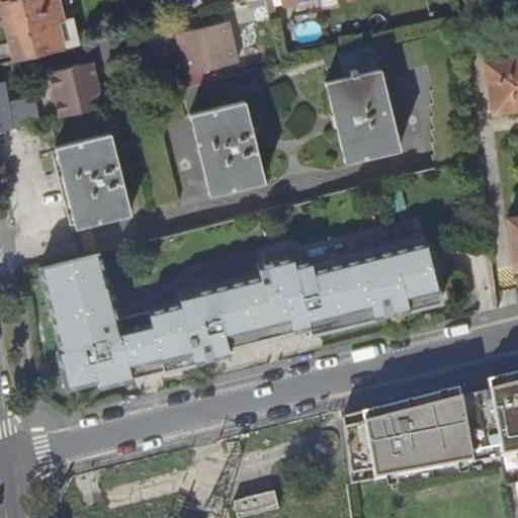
[(3,0),(1,1),(16,61),(80,46),(74,17),(64,19),(59,0),(3,0)]
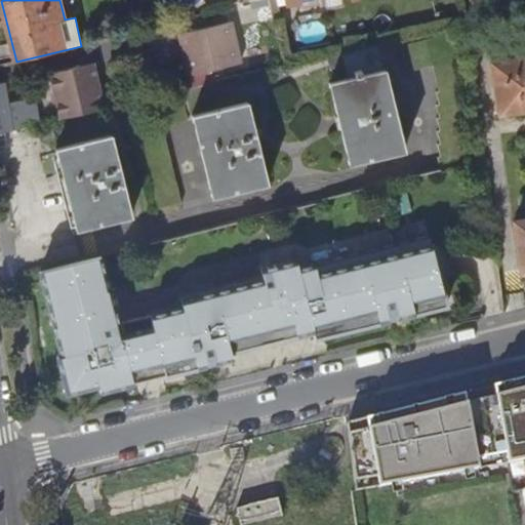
[(271,0),(248,0),(251,9),(273,4),(271,0)]
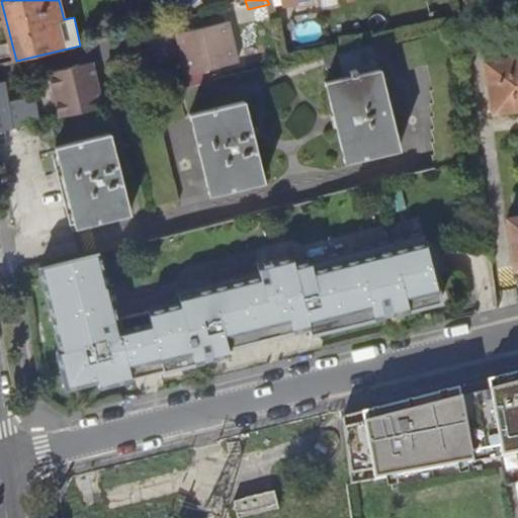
[(267,0),(269,4),(270,10),(272,17),(278,16),(275,1),(274,0),(281,0),(283,4),(298,1),(297,0),(267,0)]
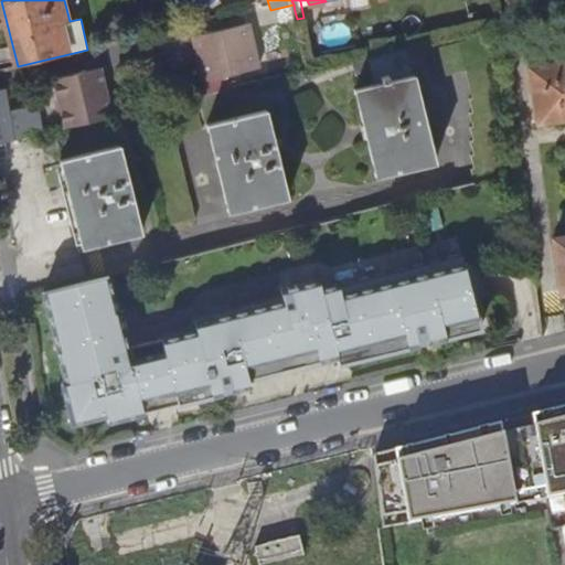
[(270,10),(272,16),(295,11),(294,4),(270,10)]
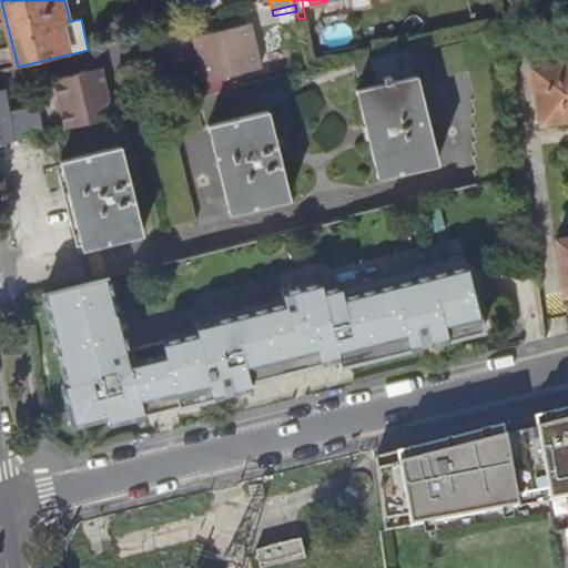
[(224,31),(235,75),(260,70),(250,26),(224,31)]
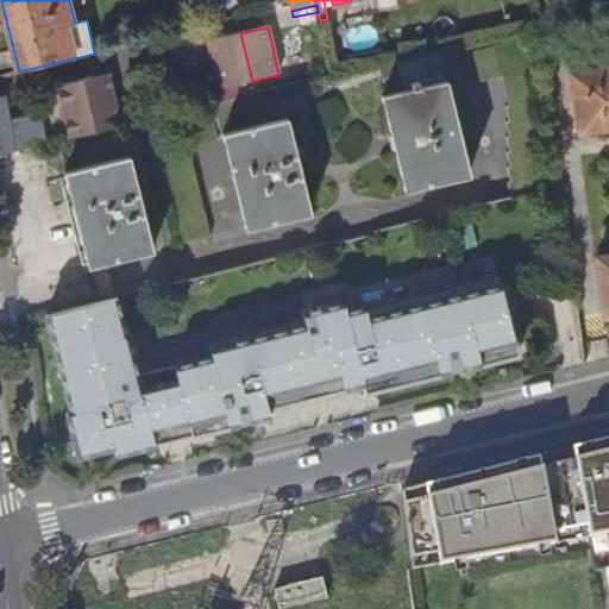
[(208,41),(219,89),(252,81),(240,33),(208,41)]
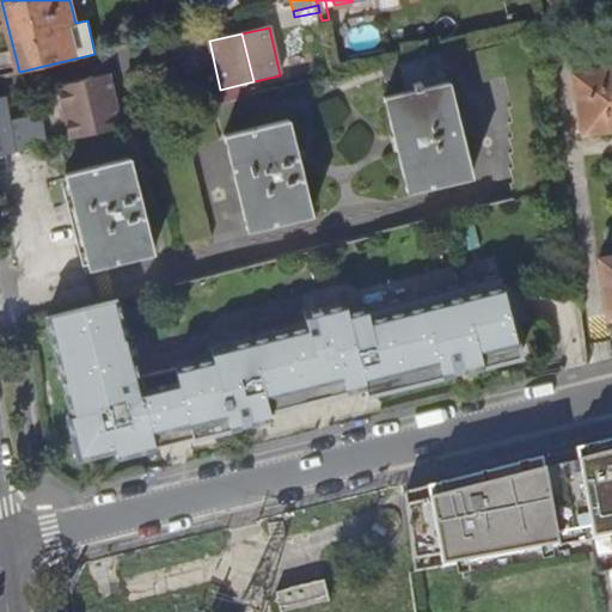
[(401,153),(410,194),(475,178),(445,50),(399,61),(407,93),(389,98),(397,138),(393,139),(397,154),(401,153)]
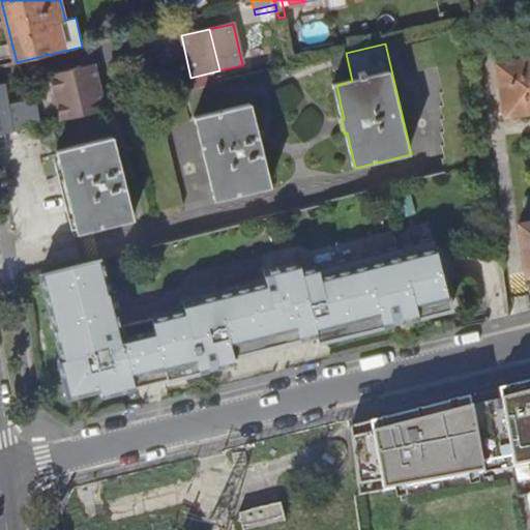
[(529,59),(498,63),(505,115),(529,111),(529,59)]
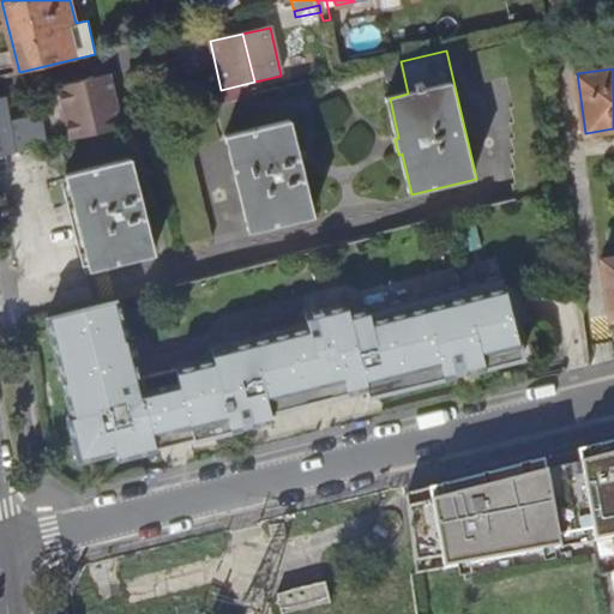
[(59,85),(72,138),(124,127),(110,74),(59,85)]
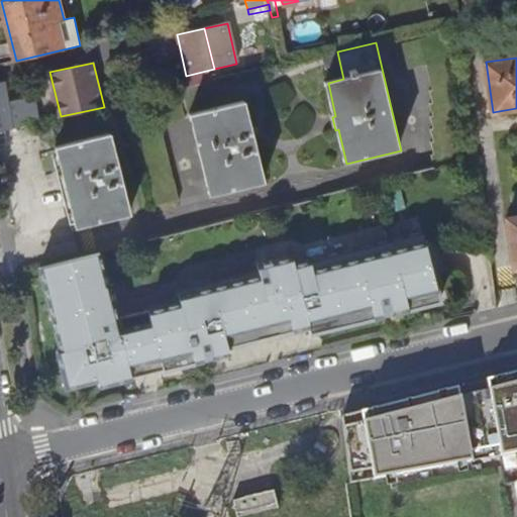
[(0,82),(0,130),(42,121),(36,96),(9,102),(5,81),(0,82)]
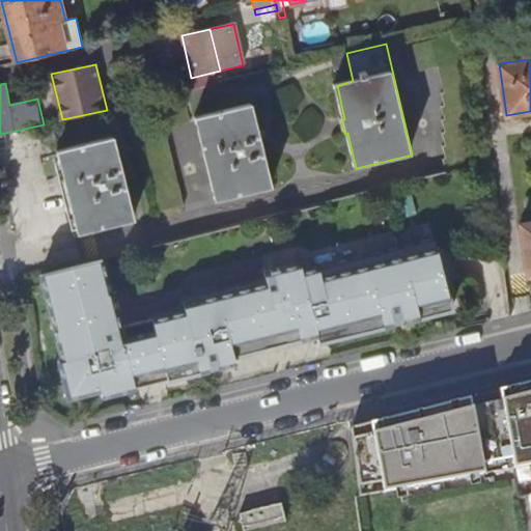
[(161,104),(167,130),(179,128),(179,126),(192,123),(186,98),(173,100),(174,102),(161,104)]
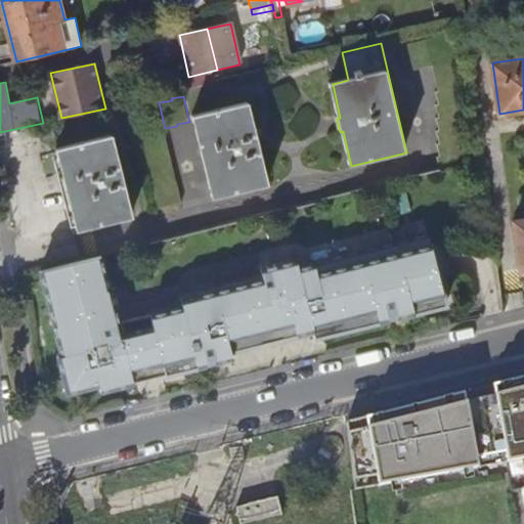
[(193,117),(213,199),(268,185),(260,150),(263,149),(260,136),(257,137),(249,103),(193,117)]
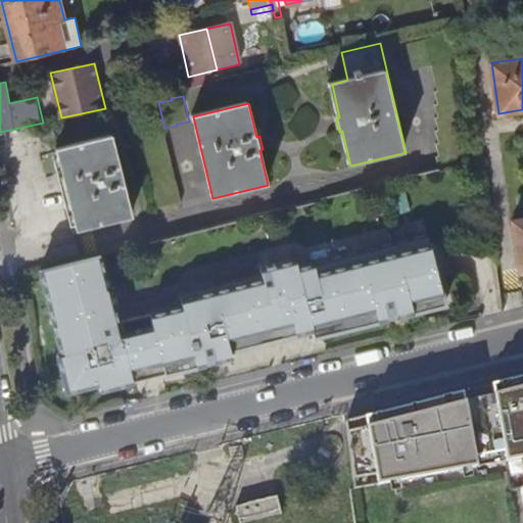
[(164,128),(138,135),(156,211),(183,205),(164,128)]
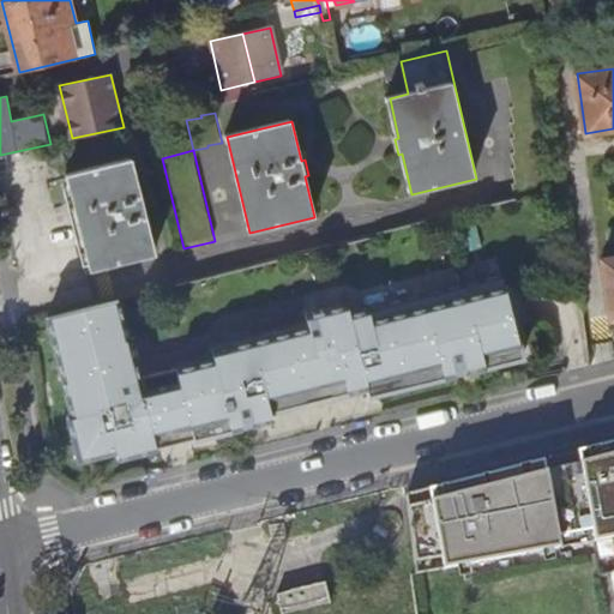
[(67,175),(90,271),(155,256),(145,214),(148,214),(144,198),(142,198),(131,158),(67,175)]
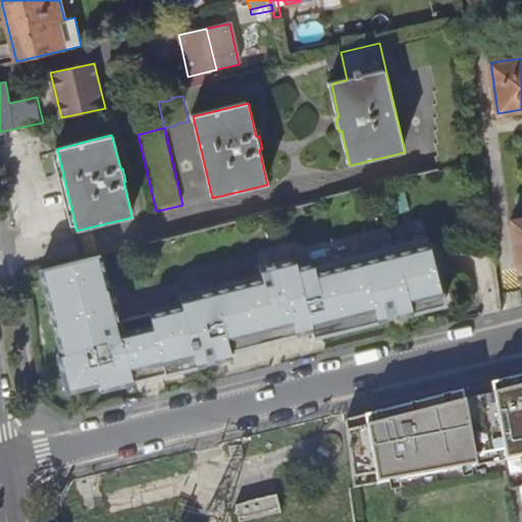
[(521,219),(512,221),(518,270),(521,269),(521,219)]
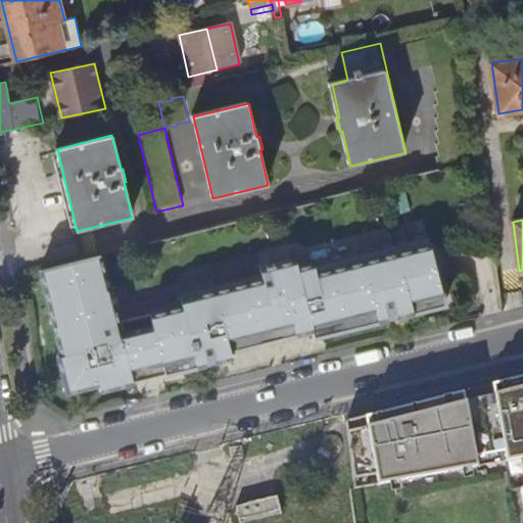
[(103,254),(41,271),(61,354),(58,355),(65,386),(74,389),(99,384),(100,390),(232,358),(231,350),(312,330),(314,337),(446,304),(428,234),(307,264),(306,256),(260,268),(264,278),(181,298),(183,305),(119,321),(103,254)]
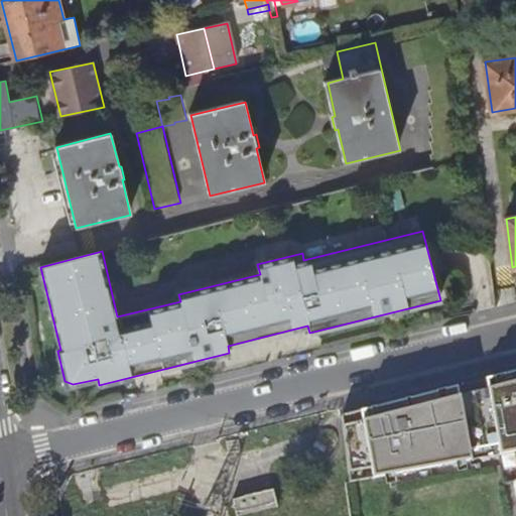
[(515,369),(343,414),(352,481),(473,465),(471,456),(499,453),(501,461),(515,459),(515,369)]
